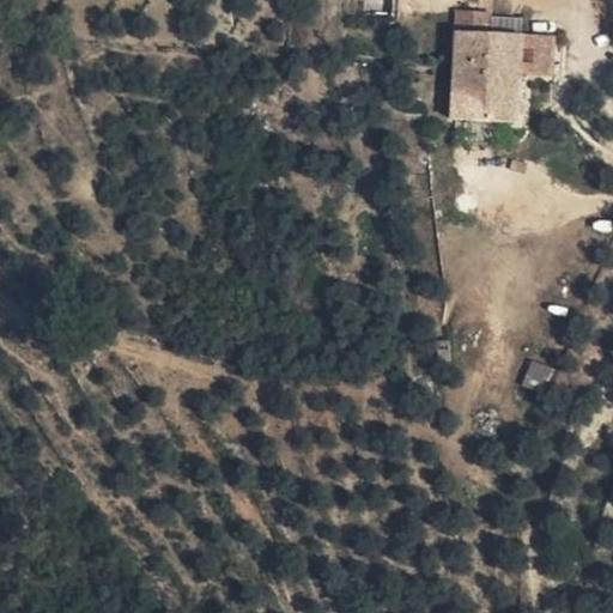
[(456,8),(454,58),(491,59),(491,53),(491,42),(521,44),(521,34),(485,31),(486,11),(456,8)]
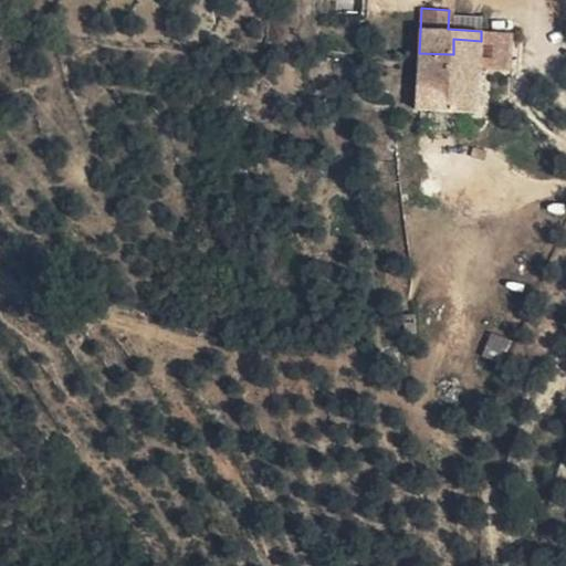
[(507,71),(507,32),(481,31),(481,41),(453,39),(453,49),(477,50),(478,69),(507,71)]
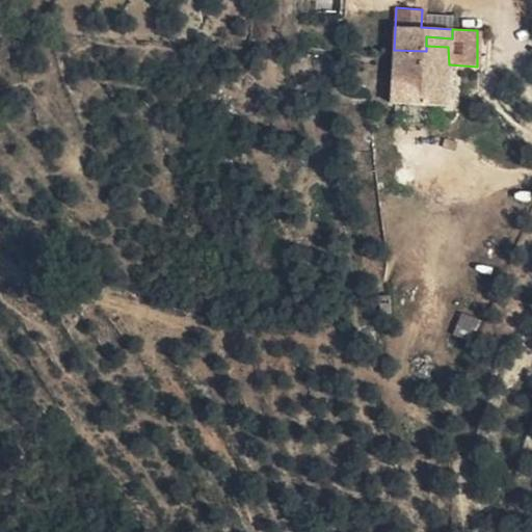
[(424,106),(448,107),(448,92),(458,92),(458,79),(448,78),(449,64),(448,47),(426,46),(426,51),(426,61),(424,106)]
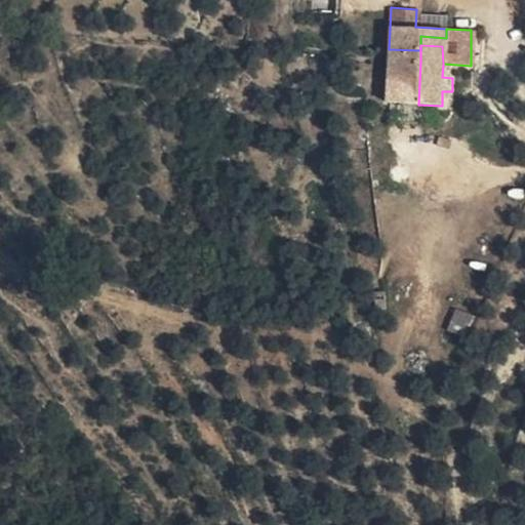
[(389,49),(389,55),(420,61),(420,50),(389,49)]
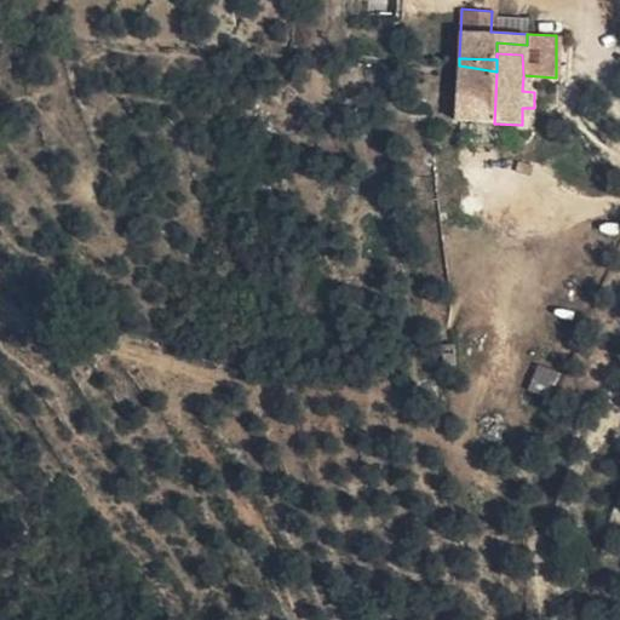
[(497,72),(459,65),(457,122),(494,124),(497,72)]
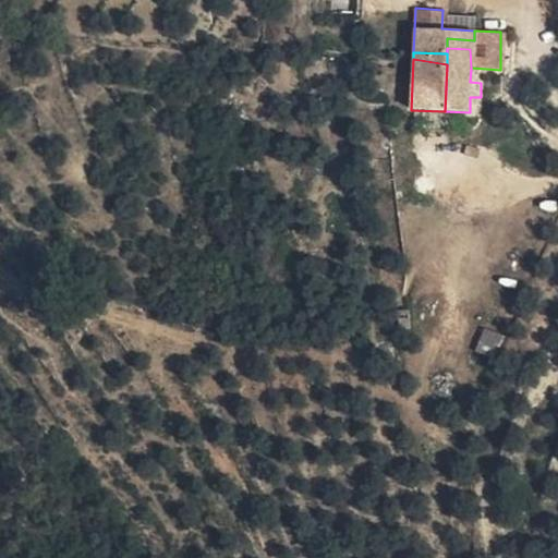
All buildings are outlined.
